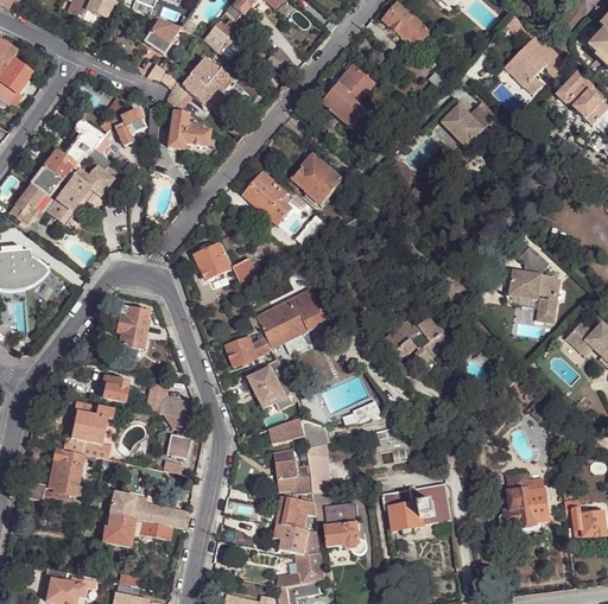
[(114,0),(69,0),(65,11),(100,26),(108,6),(112,7),(114,0)]
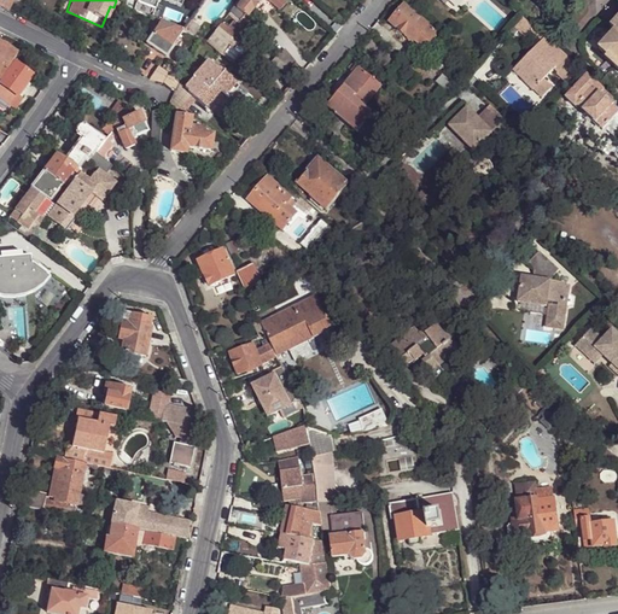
[(238,18),(237,21),(243,25),(250,18),(246,15),(258,0),(269,0),(279,9),(286,0),(239,0),(234,6),(233,4),(228,9),(229,10),(238,18)]
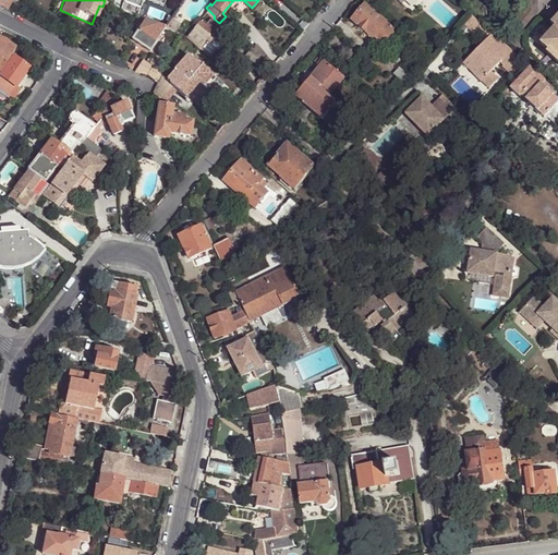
[(364,3),(351,17),(371,36),(372,35),(378,40),(384,35),(386,37),(393,29),(364,3)]
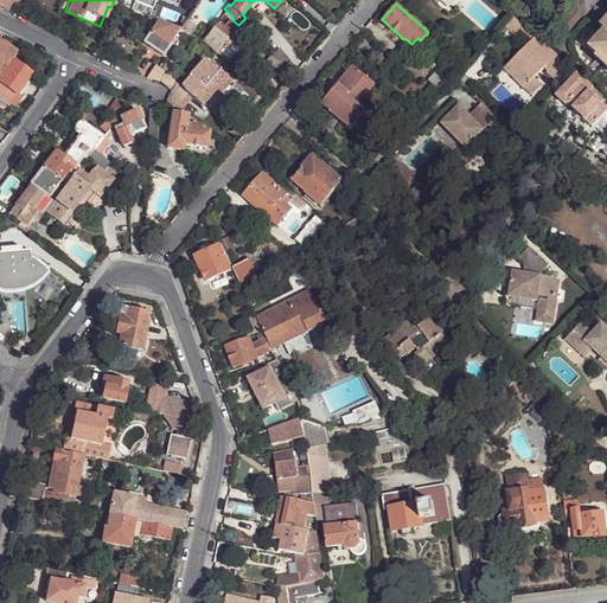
[(532,34),(511,15),(504,25),(510,30),(513,25),(529,39),(532,34)]
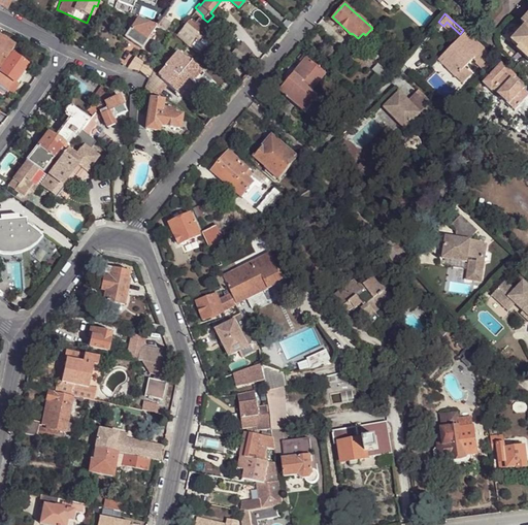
[(145,36),(155,24),(135,15),(129,26),(145,36)]
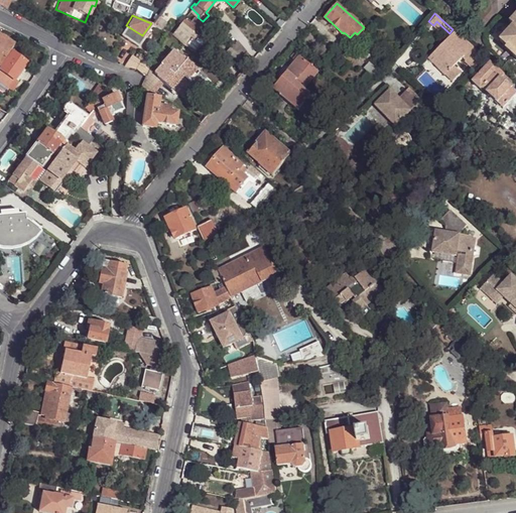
[(171,32),(192,50),(198,44),(201,44),(204,40),(204,38),(211,29),(194,15),(188,21),(183,17),(171,32)]
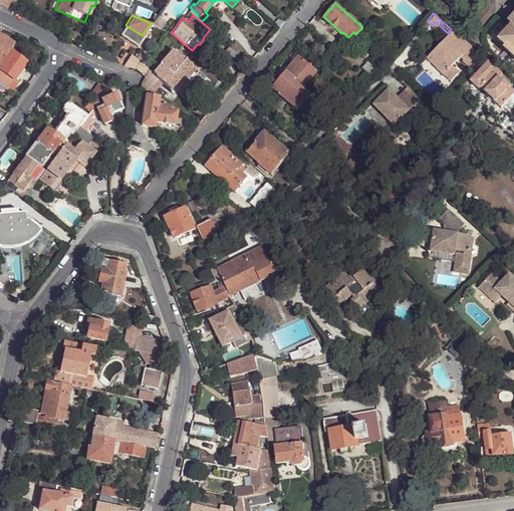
[(165,21),(157,16),(151,23),(161,27),(165,21)]
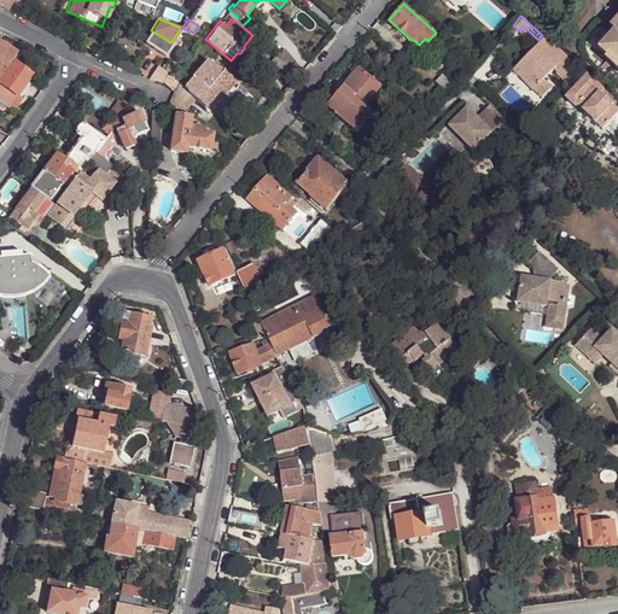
[(617,23),(614,27),(598,44),(606,53),(608,51),(617,59),(617,23)]
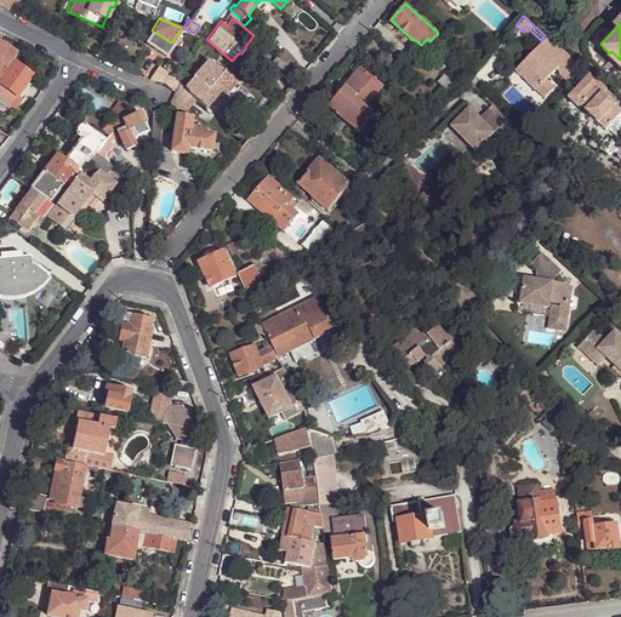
[(95,50),(102,34),(95,30),(92,34),(89,36),(85,45),(95,50)]
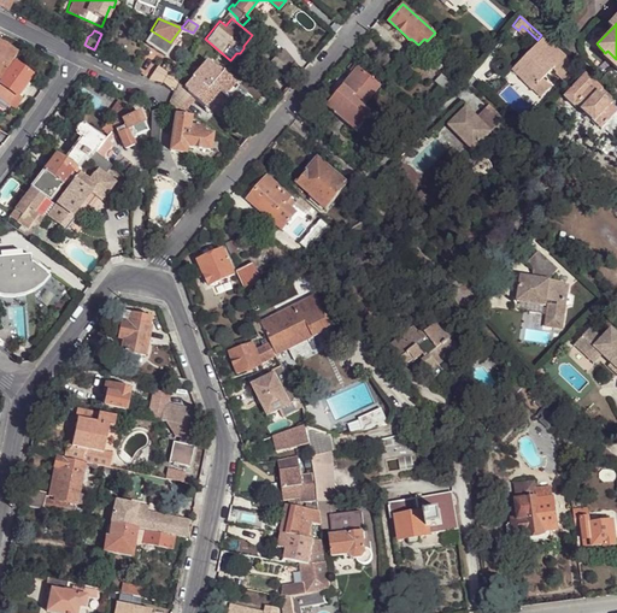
[(171,43),(170,42),(151,30),(144,40),(164,54),(171,43)]
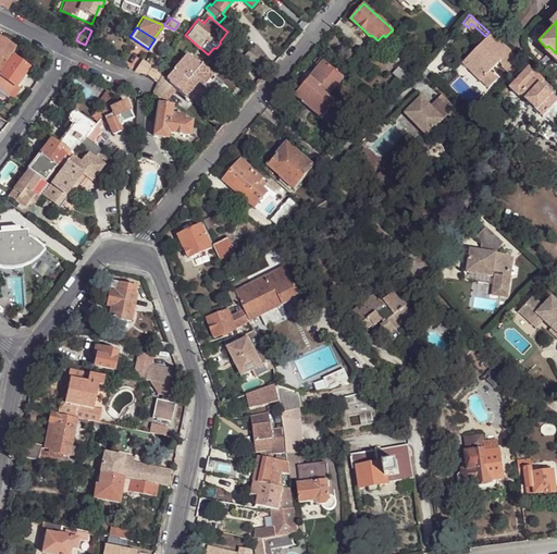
[(520,61),(489,32),(485,36),(460,63),(477,77),(485,68),(482,65),(487,59),(491,62),(495,58),(500,63),(499,64),(509,73),(520,61)]
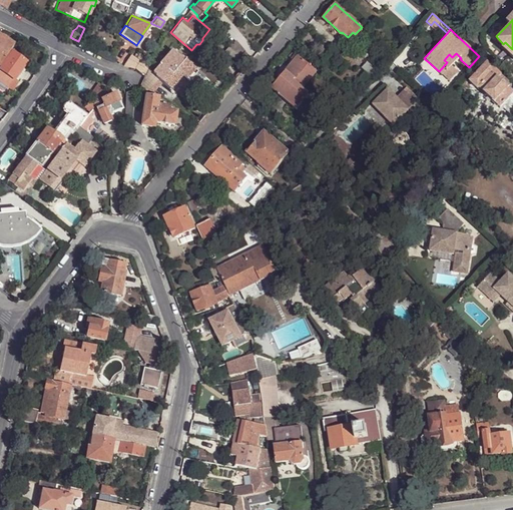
[(0,61),(13,42),(0,33),(0,61)]
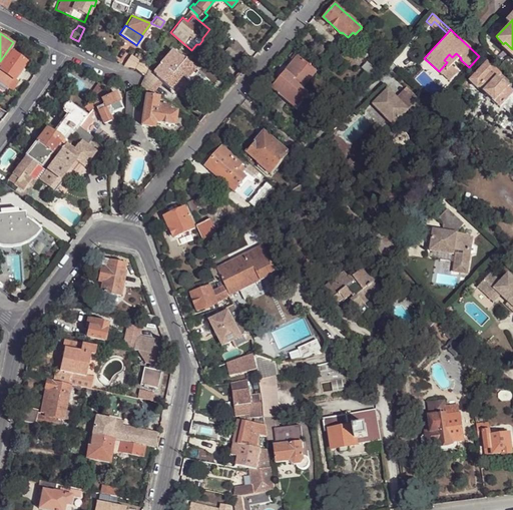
[(227,44),(239,54),(245,50),(235,38),(227,44)]
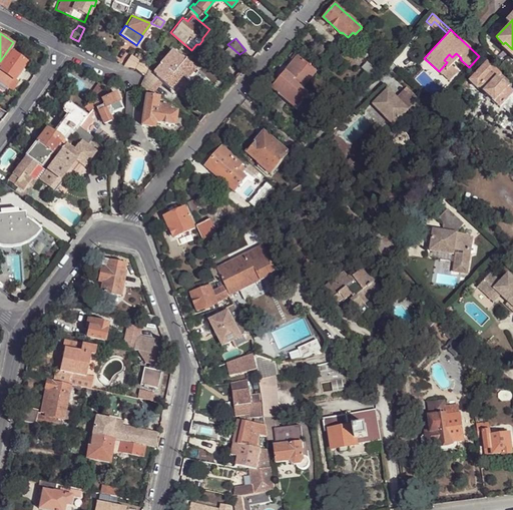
[(512,56),(512,49),(505,42),(503,44),(502,45),(512,56)]
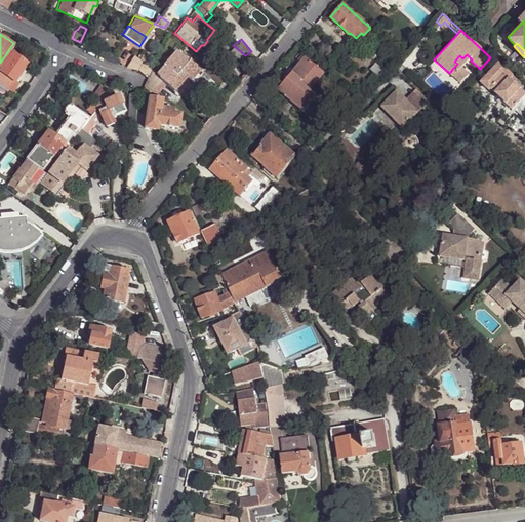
[(241,59),(245,55),(233,45),(230,49),(241,59)]
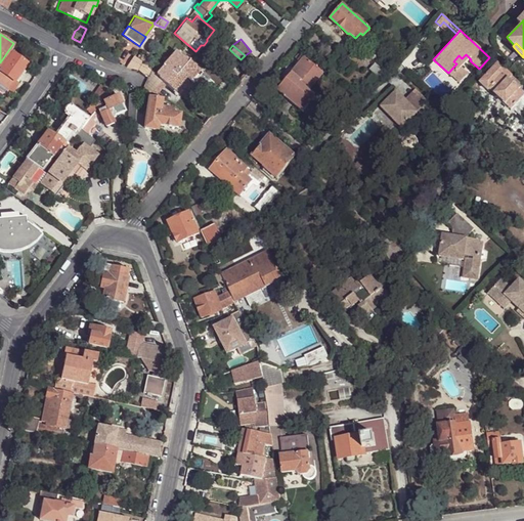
[(159,77),(165,82),(173,89),(186,75),(188,77),(193,81),(202,71),(185,56),(184,57),(175,49),(162,64),(163,66),(156,73),(160,76),(159,77)]
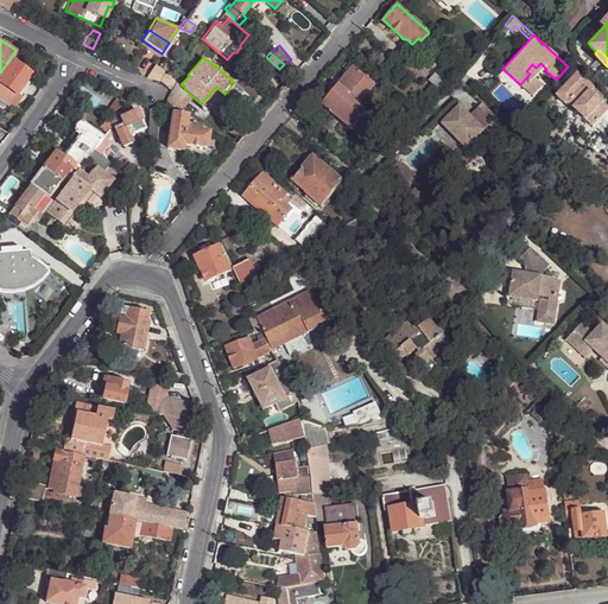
[(14,58),(0,77),(0,78),(17,90),(26,77),(31,70),(14,58)]
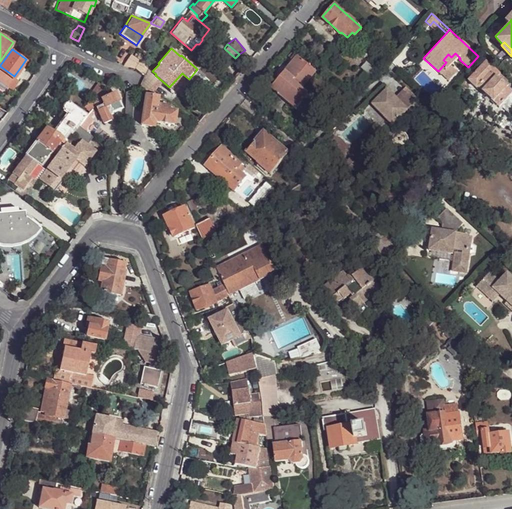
[(145,62),(146,59),(139,50),(137,52),(135,56),(145,62)]
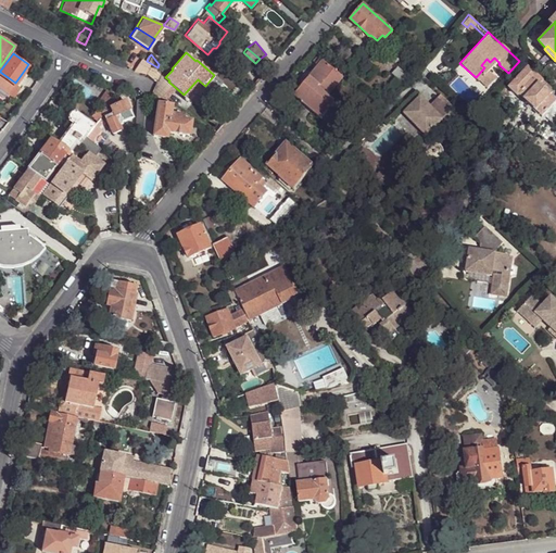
[(156,68),(158,67),(147,61),(144,60),(141,58),(134,70),(148,72),(152,76),(156,68)]
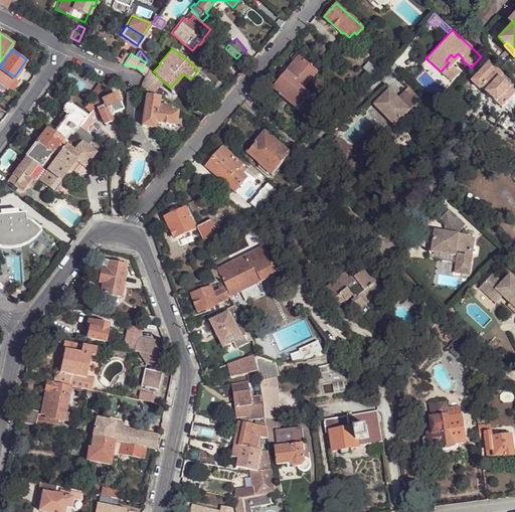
[(286,69),(287,70),(295,77),(293,80),(302,89),(303,89),(317,70),(310,64),(302,58),(298,54),(286,69)]
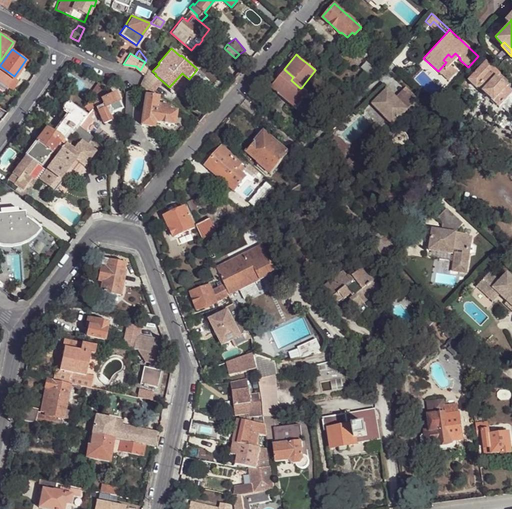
[(446,62),(451,57),(448,54),(443,60),(446,62)]
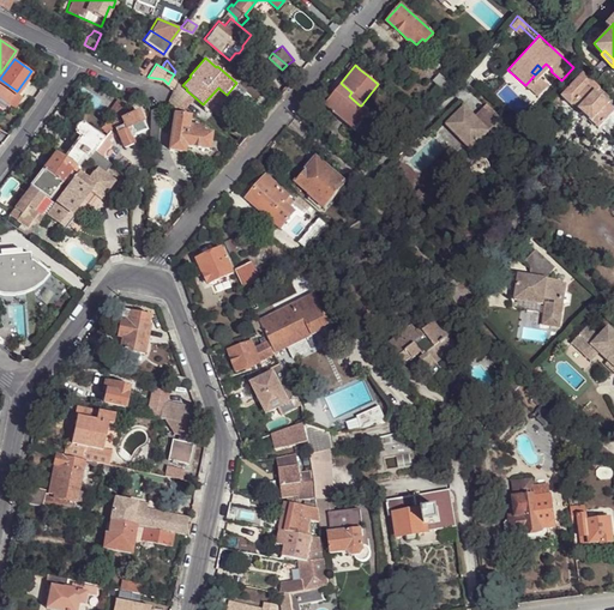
[(445,91),(451,85),(437,72),(431,78),(445,91)]
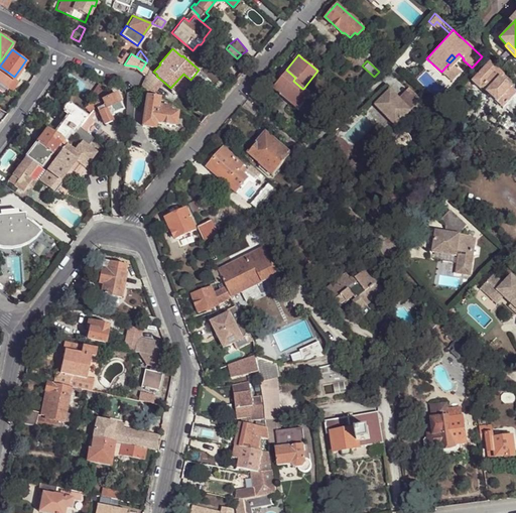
[(515,87),(488,61),(471,81),(480,88),(481,88),(502,106),(503,105),(513,114),(515,110),(515,87)]
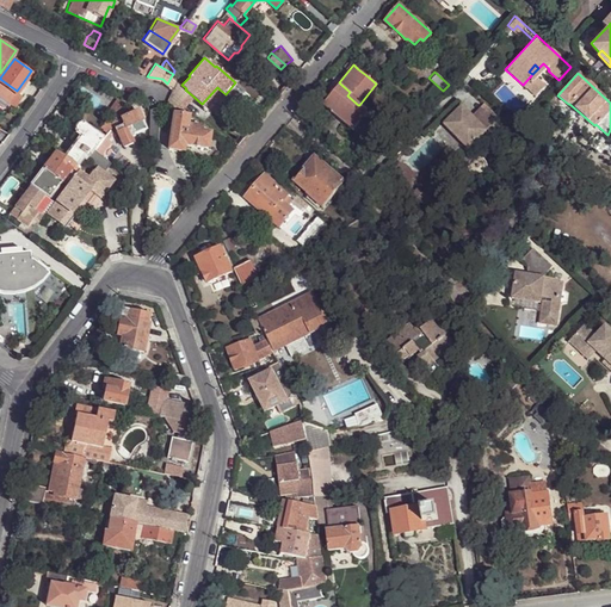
[(531,93),(542,82),(532,74),(523,85),(531,93)]
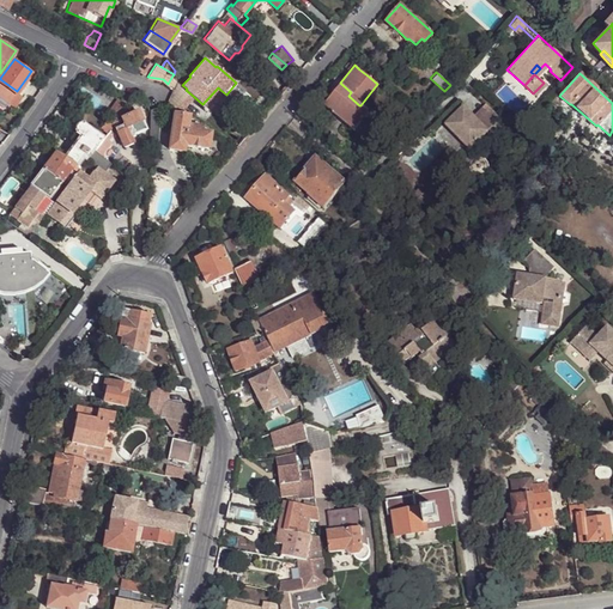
[(173,89),(168,99),(182,109),(193,96),(186,90),(187,89),(182,85),(173,75),(168,84),(173,89)]
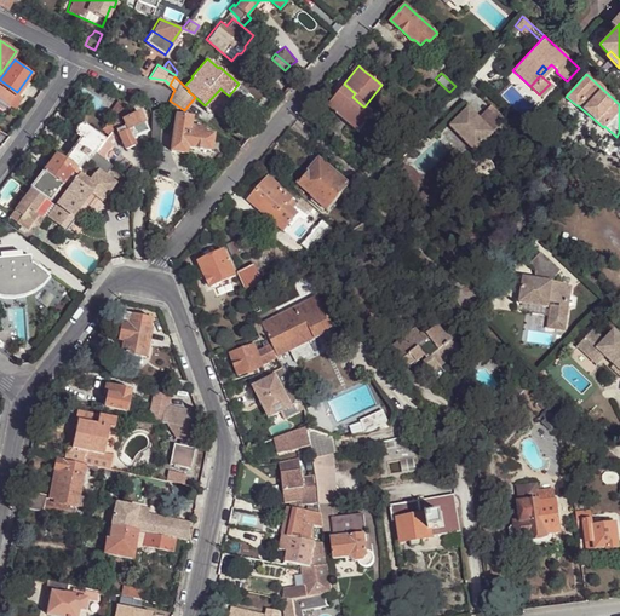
[(29,81),(27,79),(17,92),(18,95),(29,81)]
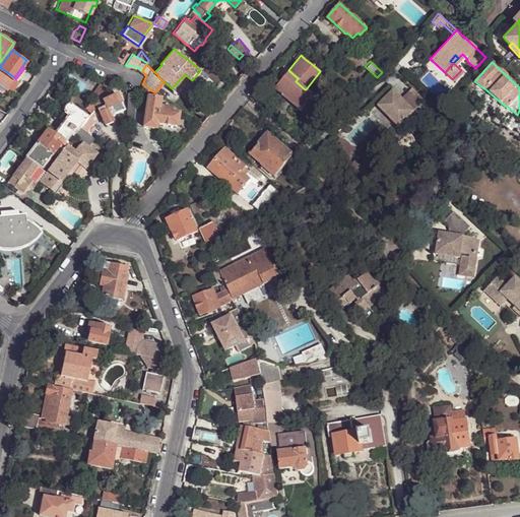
[(14,77),(0,67),(0,79),(8,85),(14,77)]
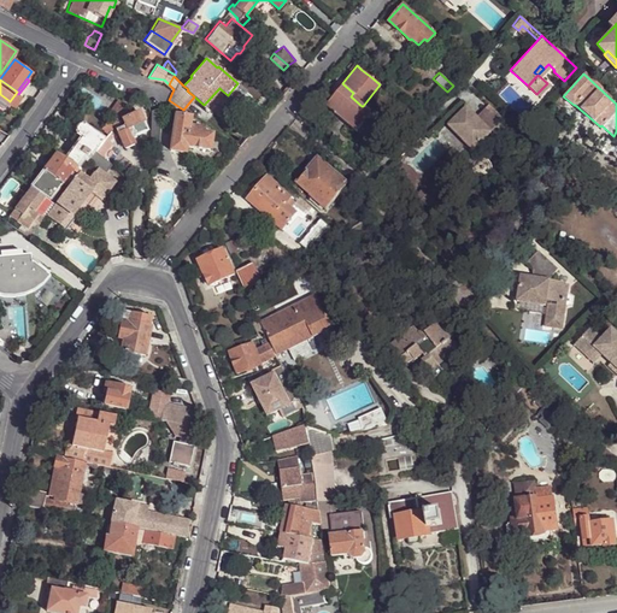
[(353,93),(344,84),(327,105),(357,130),(370,113),(363,106),(362,106),(351,96),(353,93)]
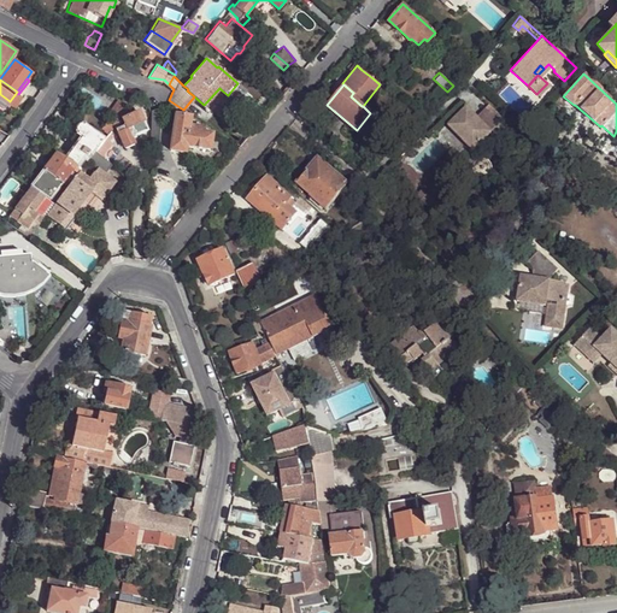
[(205,110),(222,90),(219,88),(204,105),(203,107),(205,110)]
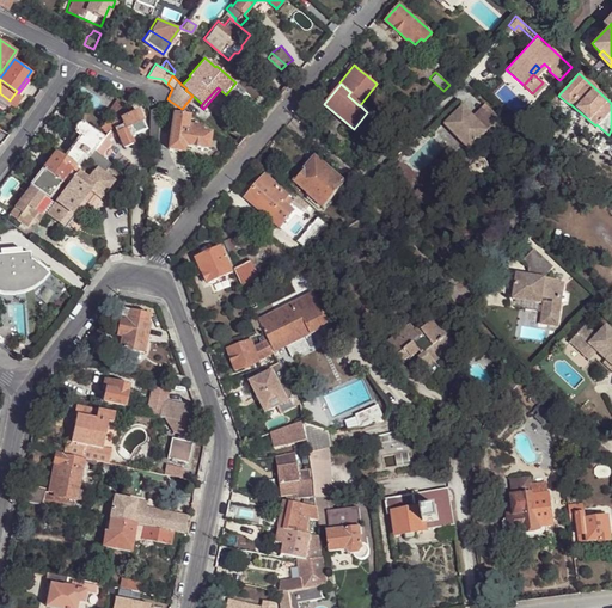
[(18,93),(17,91),(10,100),(13,103),(19,94),(18,93)]
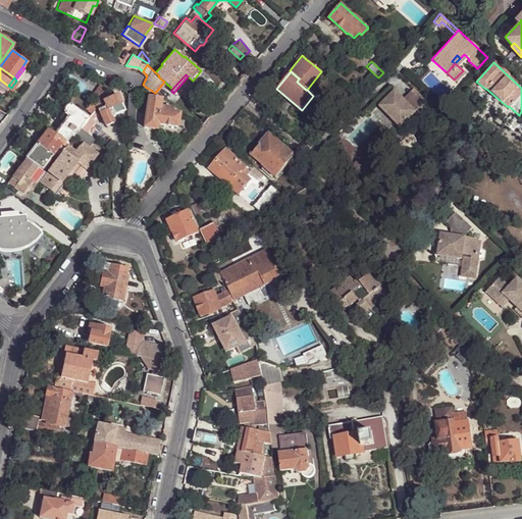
[(113,82),(108,79),(96,94),(97,94),(96,96),(100,100),(102,96),(108,89),(113,82)]
